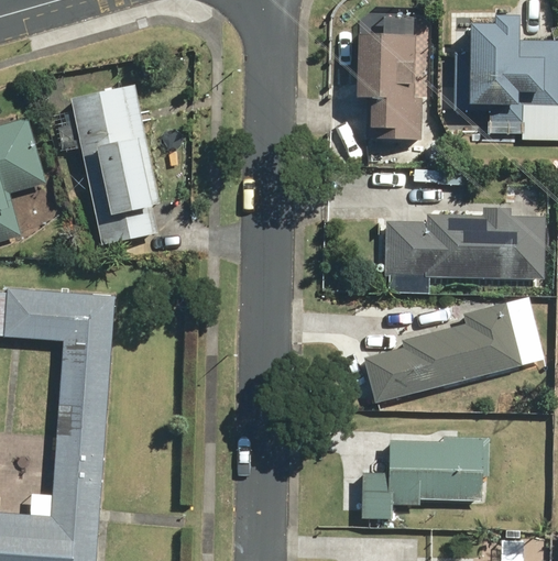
[(495,21),(471,20),(470,52),(455,51),(451,110),(489,112),(489,122),(527,124),(528,105),(557,107),(557,79),(557,41),(518,39),(520,13),(495,11),(495,21)]
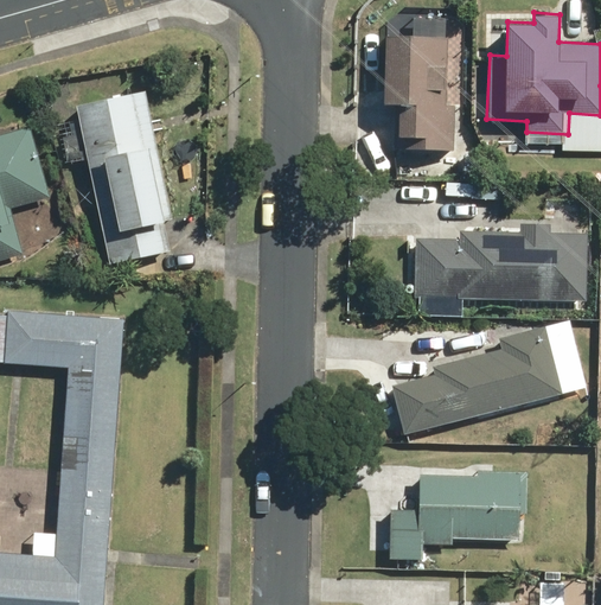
[(453,33),(385,33),(384,102),(398,102),(397,150),(452,150),(453,33)]
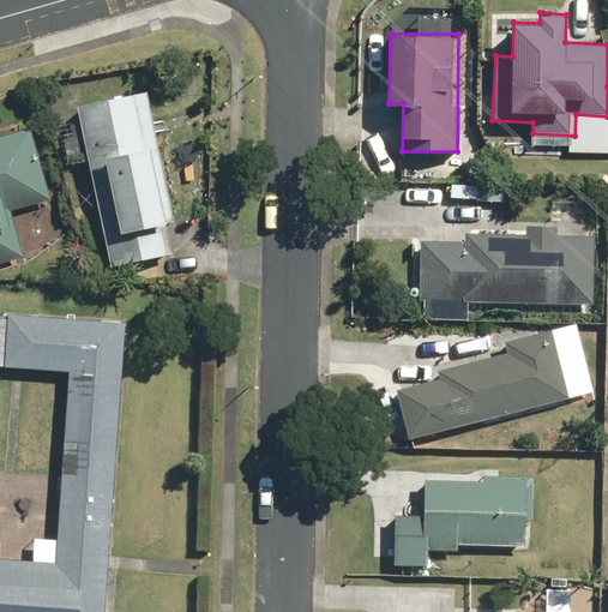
[(172,226),(146,94),(78,107),(109,269),(170,257),(166,227),(172,226)]
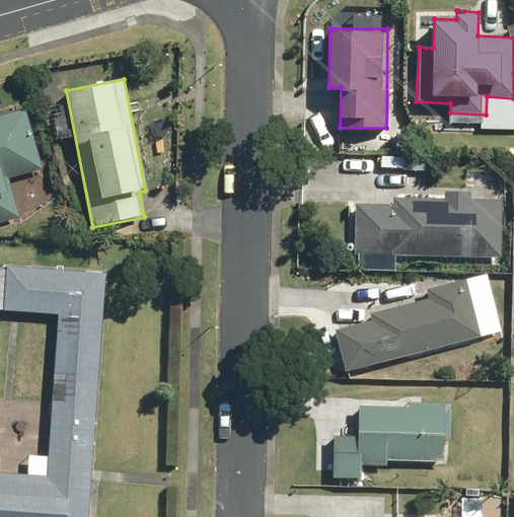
[(0,225),(18,220),(8,179),(43,170),(26,109),(0,116),(0,225)]
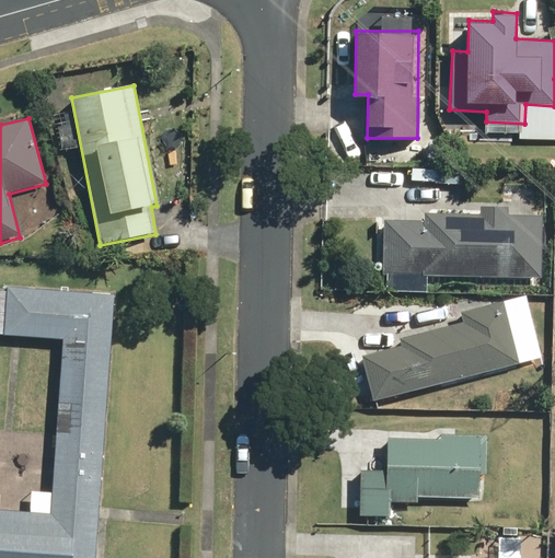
[(382,220),(382,275),(539,277),(540,214),(505,214),(506,207),(478,207),(478,213),(423,212),(423,221),(382,220)]
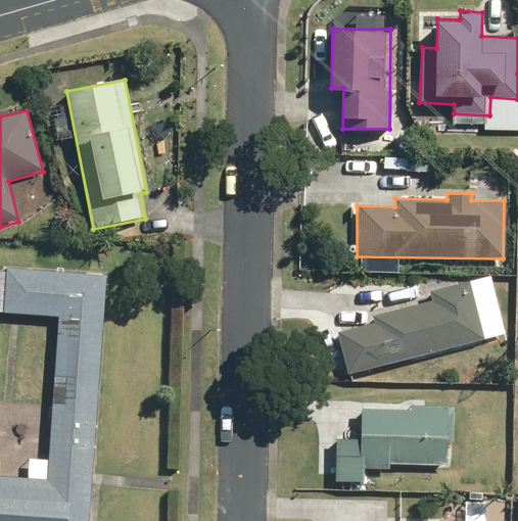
[(87,520),(106,276),(6,269),(6,273),(0,272),(0,313),(58,318),(47,481),(0,476),(0,520),(87,520)]
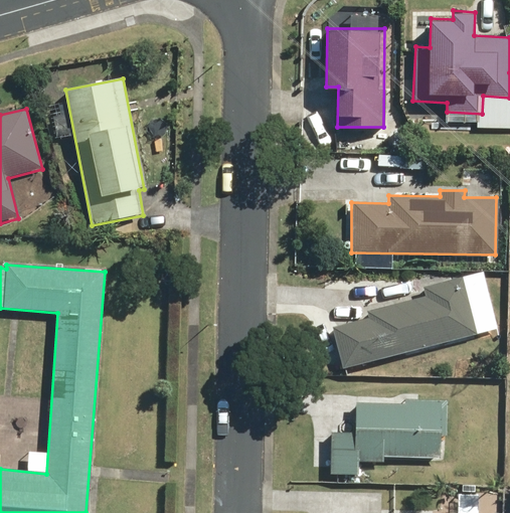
[(330,327),(341,368),(496,329),(481,272),(421,287),(423,296),(365,311),(367,318),(330,327)]
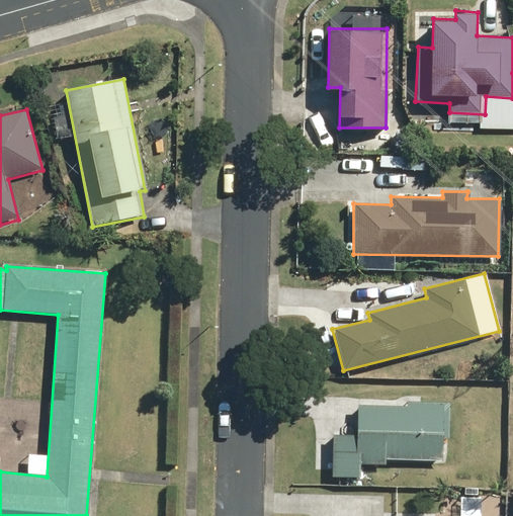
[(332,434),(331,477),(359,478),(359,464),(385,464),(385,459),(441,460),(441,441),(447,441),(447,402),(407,402),(407,406),(356,405),(355,435),(332,434)]
